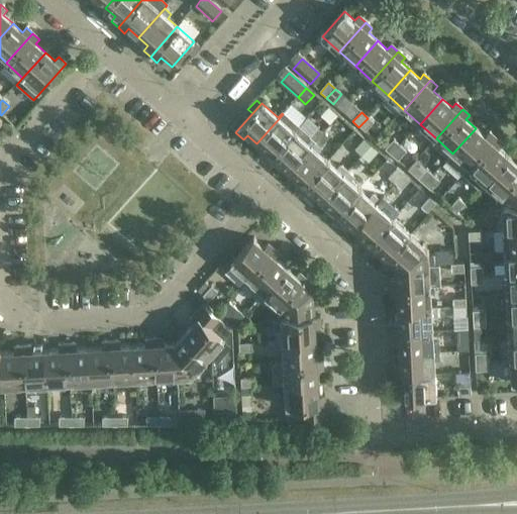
[(283,114),(256,143),(266,151),(263,157),(269,163),(295,132),(286,124),(290,120),(283,114)]
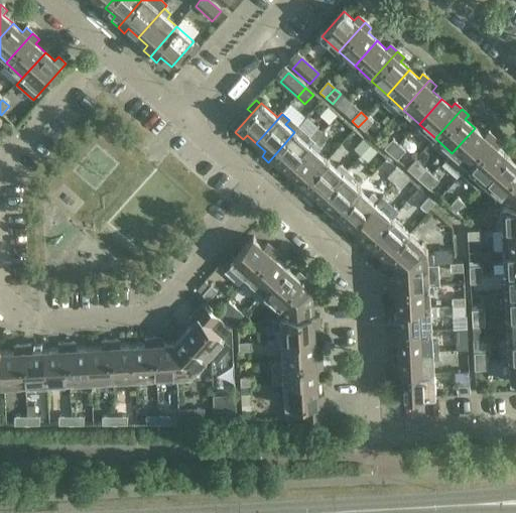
[(367,118),(358,127),(365,133),(373,123),(367,118)]
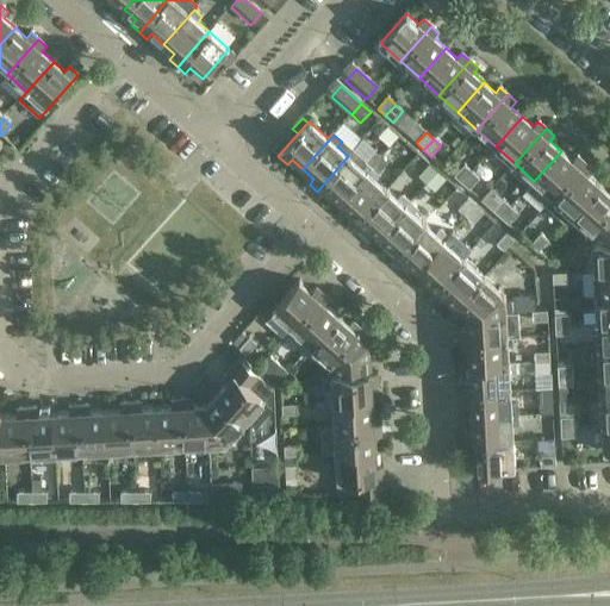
[(348,156),(317,192),(325,199),(330,193),(341,204),(381,157),(375,151),(365,162),(363,162),(360,167),(348,156)]
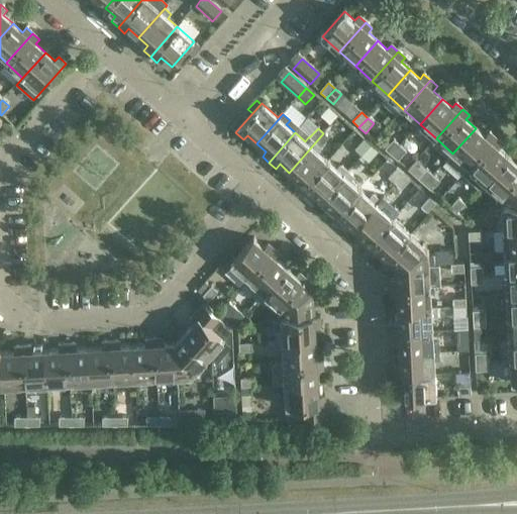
[(476,128),(452,153),(451,152),(444,160),(462,176),(496,138),(489,133),(485,137),(476,128)]
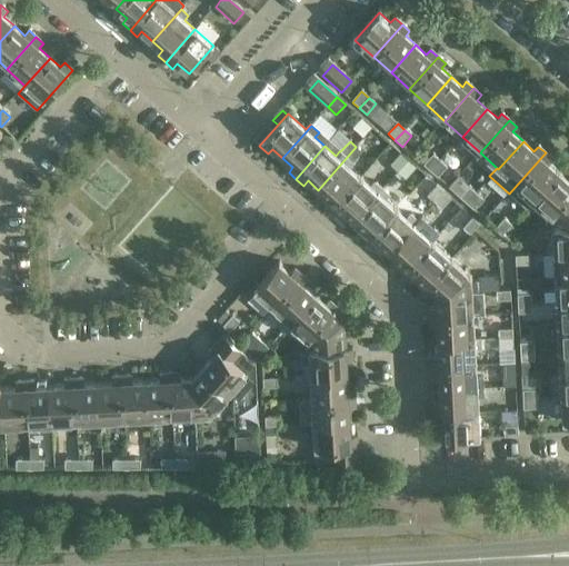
[(356,147),(318,190),(329,199),(325,204),(332,210),(360,178),(350,169),(355,165),(352,162),(362,152),(356,147)]
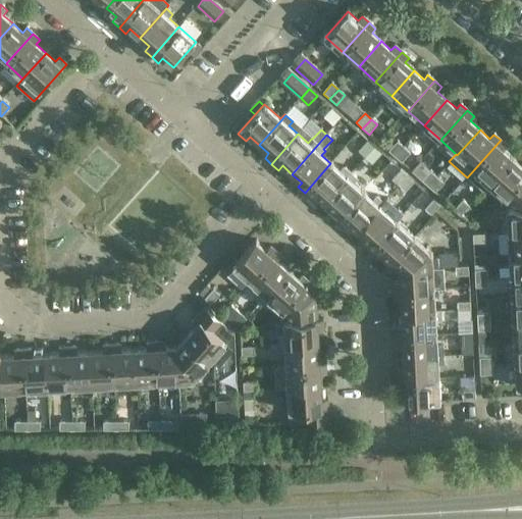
[(501,140),(467,177),(482,192),(485,188),(486,189),(513,159),(504,151),(507,146),(501,140)]
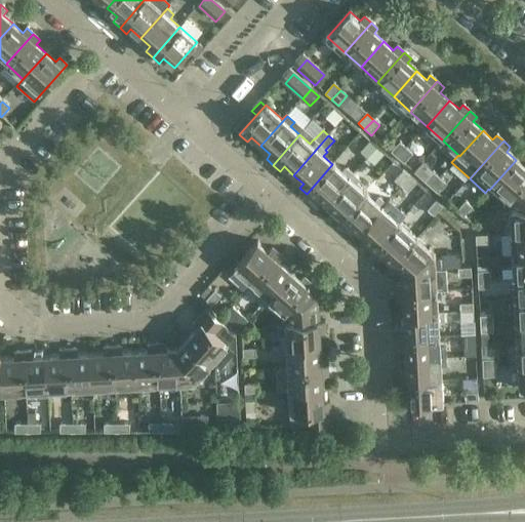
[(400,144),(392,153),(397,159),(406,149),(400,144)]
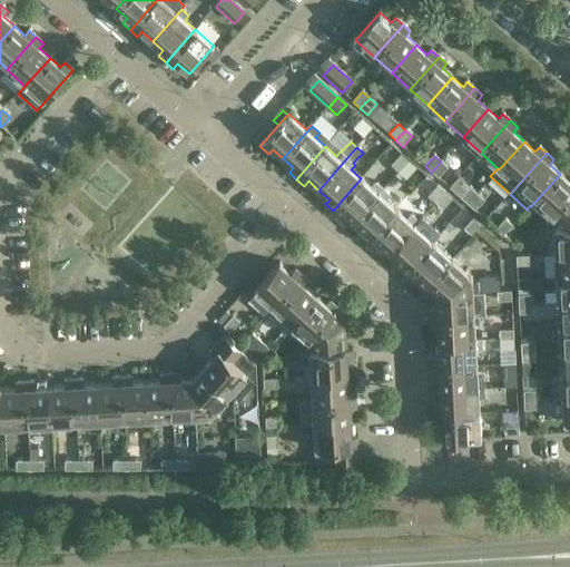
[(406,163),(401,157),(393,165),(400,170),(406,163)]
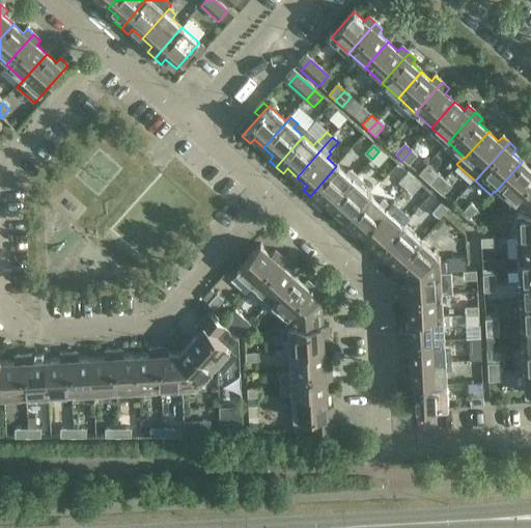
[(411,150),(401,161),(409,167),(418,157),(411,150)]
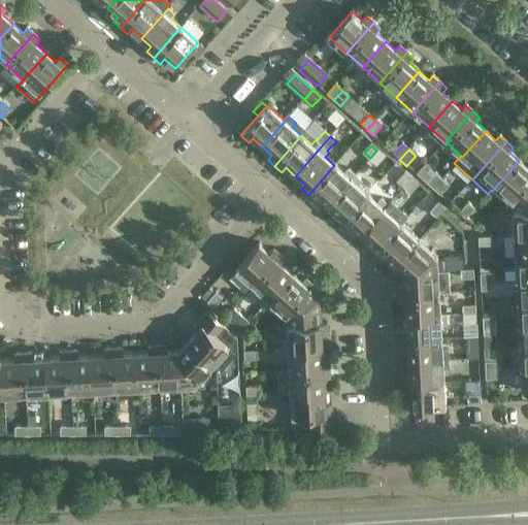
[(376,165),(385,156),(377,151),(370,160),(376,165)]
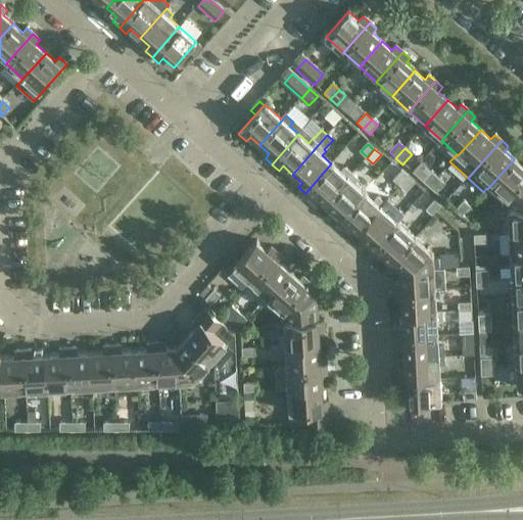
[(522,168),(514,159),(487,189),(494,195),(497,191),(507,199),(522,198),(522,168)]
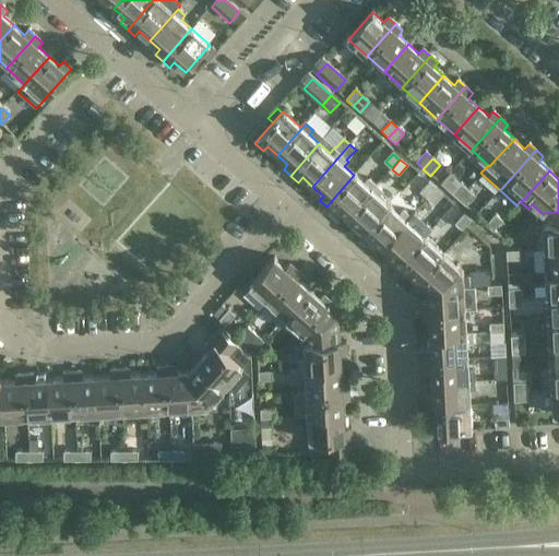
[(354,175),(326,206),(333,213),(337,209),(347,219),(376,186),(369,179),(365,185),(354,175)]
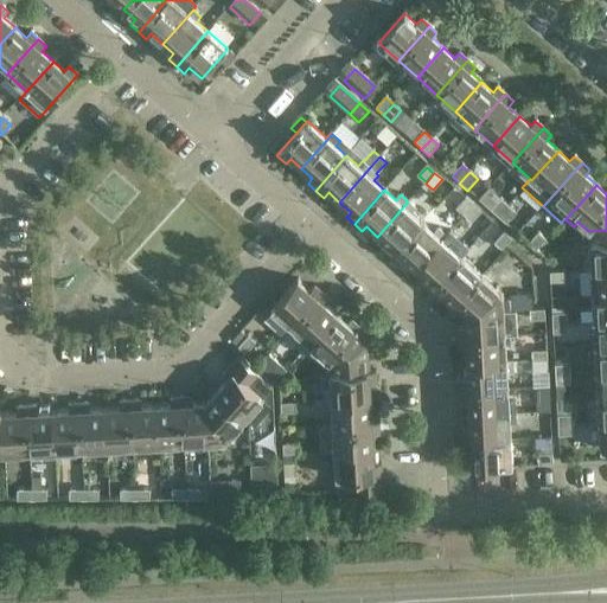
[(465,217),(474,206),(466,198),(455,210),(465,217)]
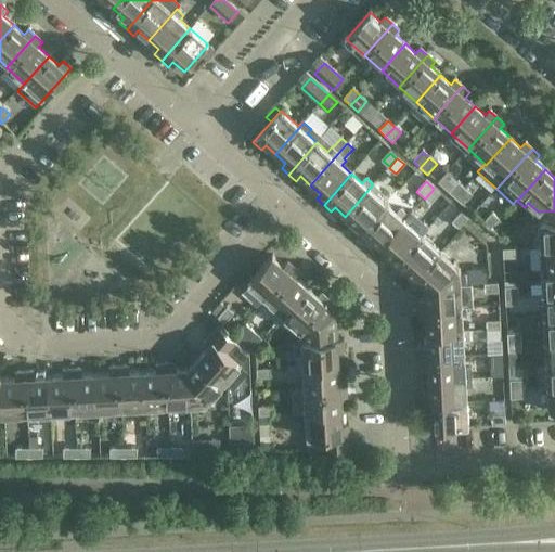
[(459,183),(449,194),(455,200),(464,189),(459,183)]
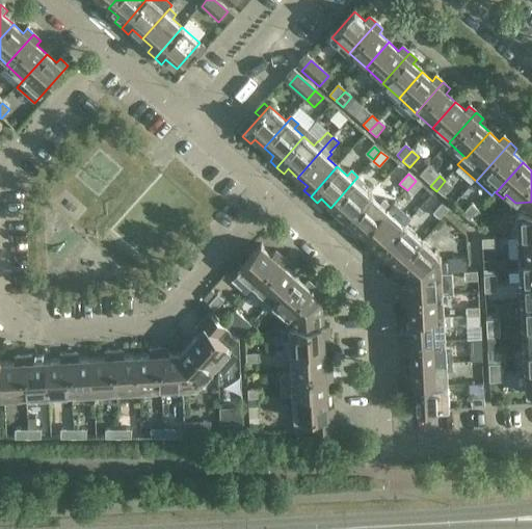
[(357,177),(330,208),(341,216),(337,220),(344,227),(371,196),(361,188),(365,183),(357,177)]
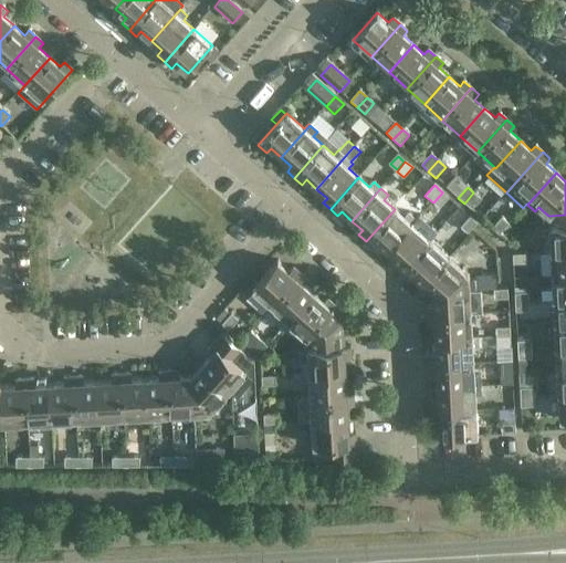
[(440,209),(449,198),(442,193),(433,202),(440,209)]
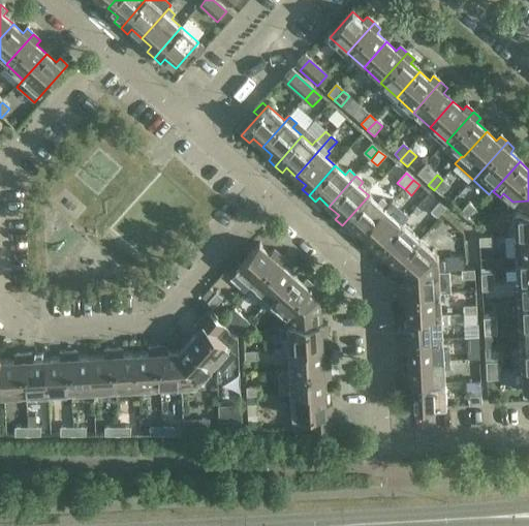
[(442,180),(434,190),(441,196),(449,187),(442,180)]
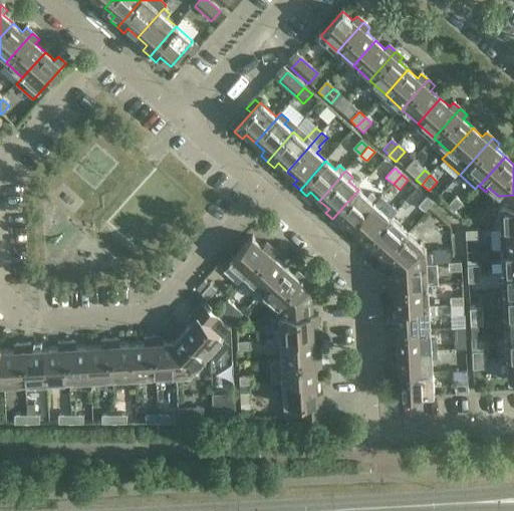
[(358,190),(332,219),(338,225),(342,221),(352,230),(378,201),(371,194),(367,198),(358,190)]
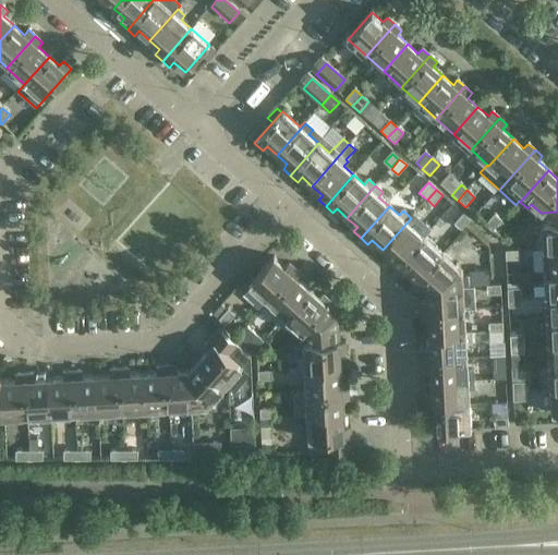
[(557,212),(541,213),(543,214),(545,214),(545,225),(542,225),(543,240),(536,240),(537,250),(557,249),(557,212)]
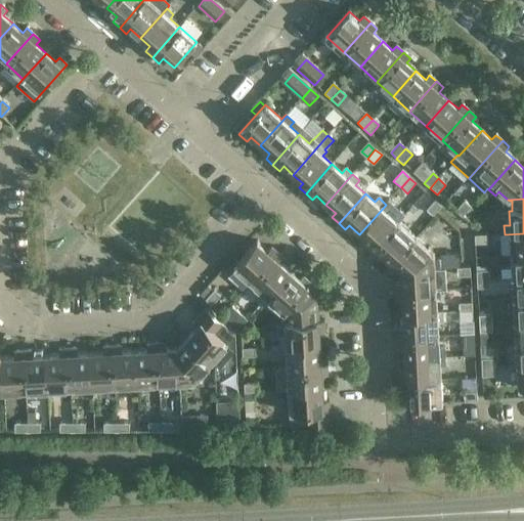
[(442,207),(435,202),(427,211),(433,217),(442,207)]
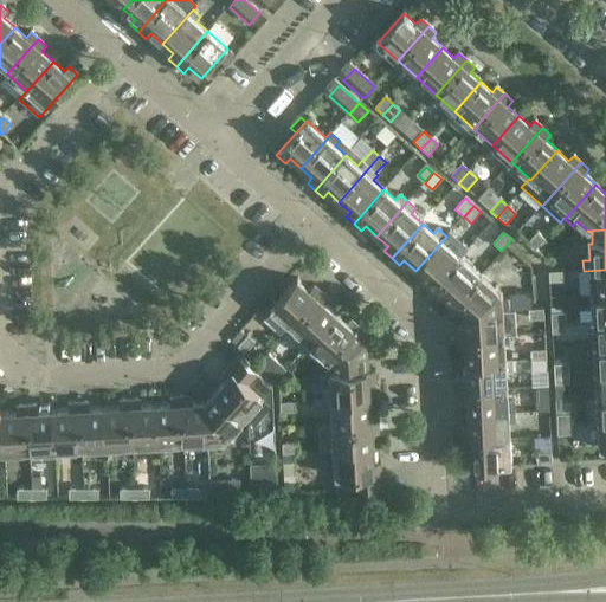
[(528,245),(535,252),(546,241),(537,234),(528,245)]
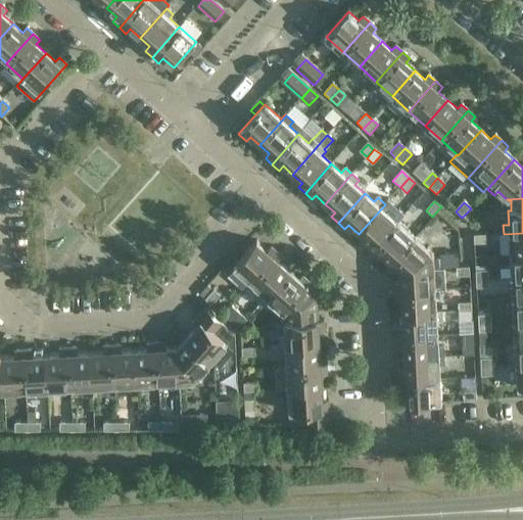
[(385,204),(359,234),(368,242),(365,247),(371,253),(397,223),(382,208),(385,204)]
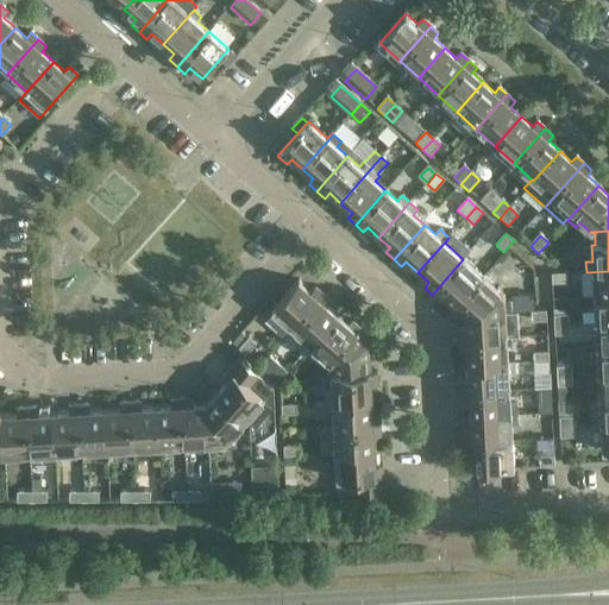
[(463,259),(432,295),(440,301),(445,296),(456,307),(483,277),(463,259)]
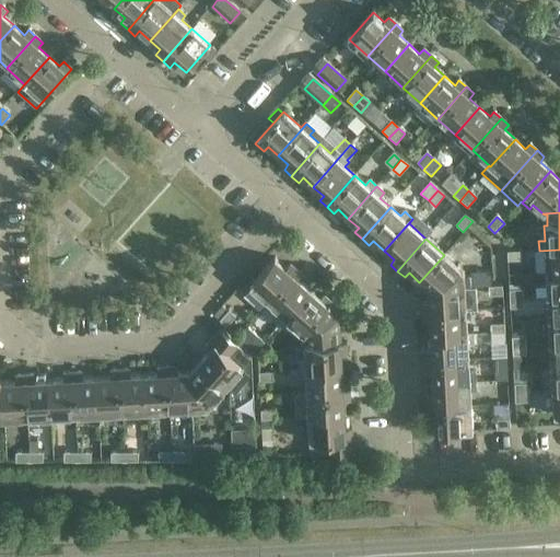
[(521,248),(506,250),(508,263),(522,263),(521,248)]
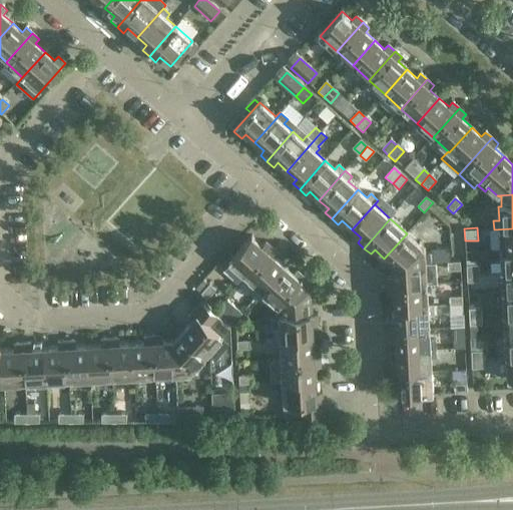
[(512,228),(494,229),(494,230),(500,230),(501,251),(512,250),(512,228)]
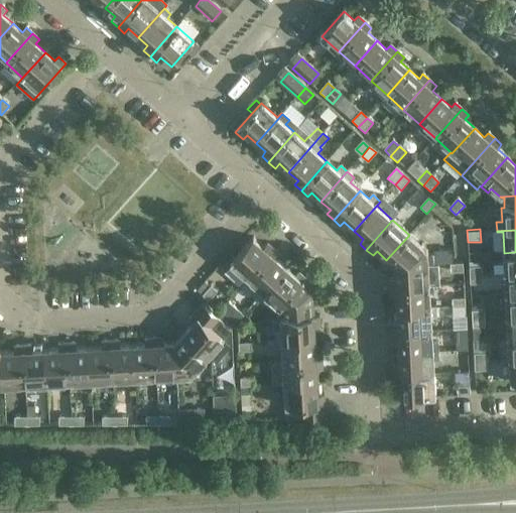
[(409,235),(386,260),(395,267),(434,265),(433,256),(428,257),(427,252),(409,235)]
